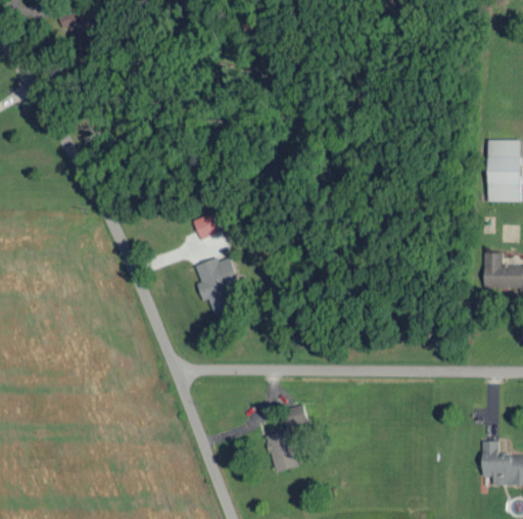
[(58,15),(62,31),(70,28),(73,34),(88,30),(82,9),(58,15)]
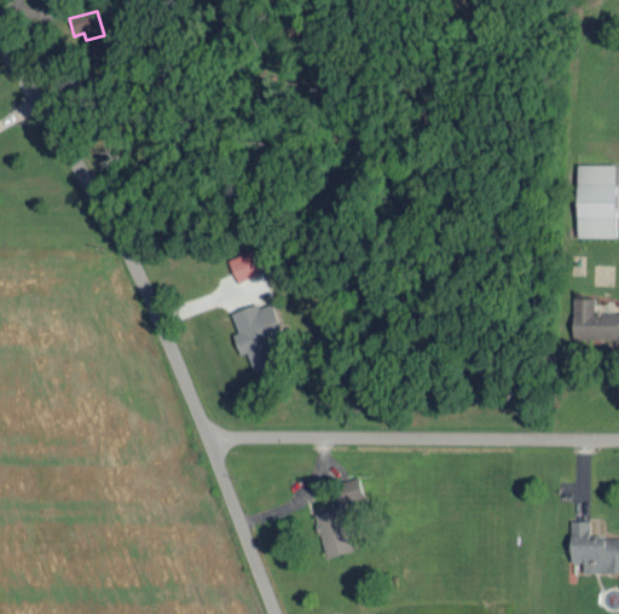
[(614,238),(614,166),(577,166),(577,238),(614,238)]
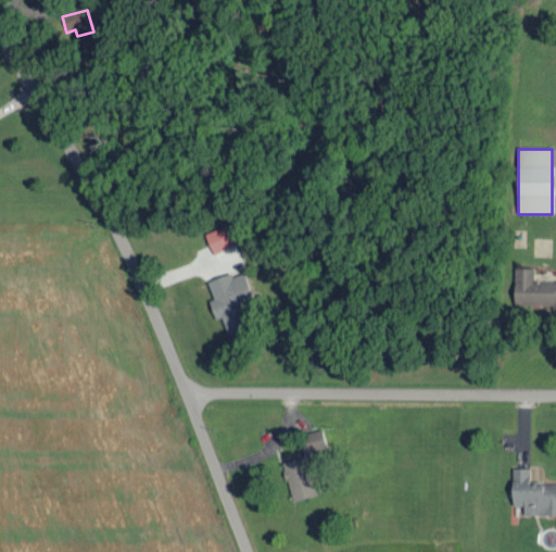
[(214,255),(234,248),(225,227),(205,236),(214,255)]
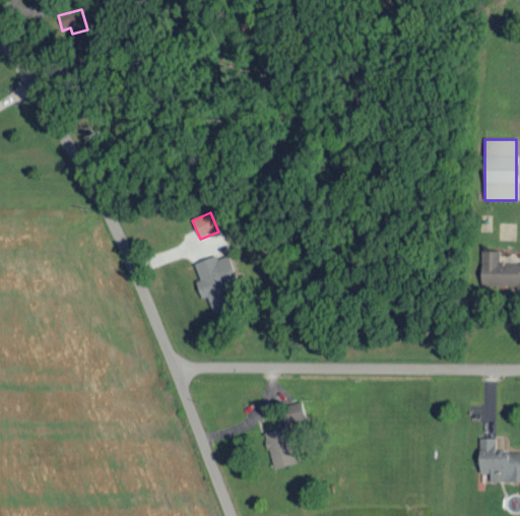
[(519,292),(519,263),(500,264),(499,252),(480,252),(480,286),(519,286),(519,292)]
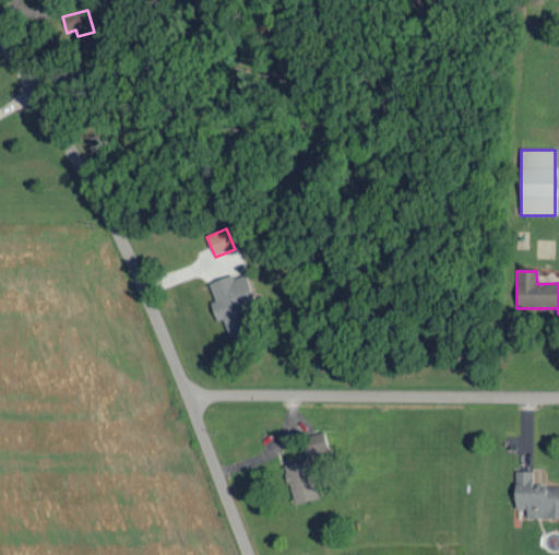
[(209,284),(215,302),(210,304),(216,322),(223,320),(228,337),(251,329),(245,307),(256,303),(247,275),(233,280),(230,276),(209,284)]
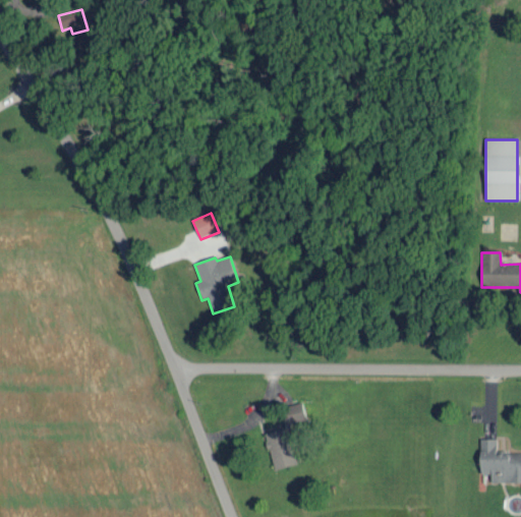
[(304,421),(300,403),(287,406),(291,424),(304,421)]
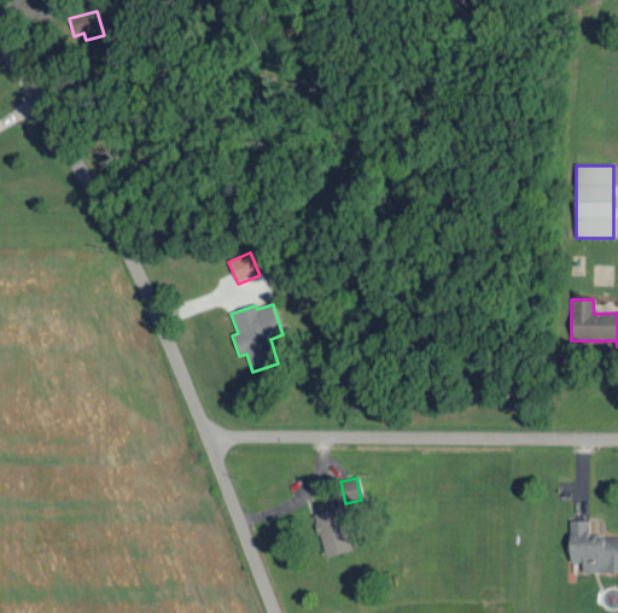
[(351,550),(339,507),(313,515),(325,558),(351,550)]
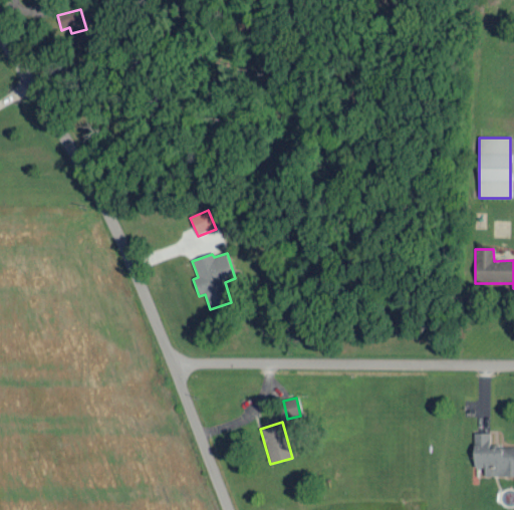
[(513,476),(513,447),(489,448),(489,434),(473,434),(474,469),(483,468),(484,477),(513,476)]
